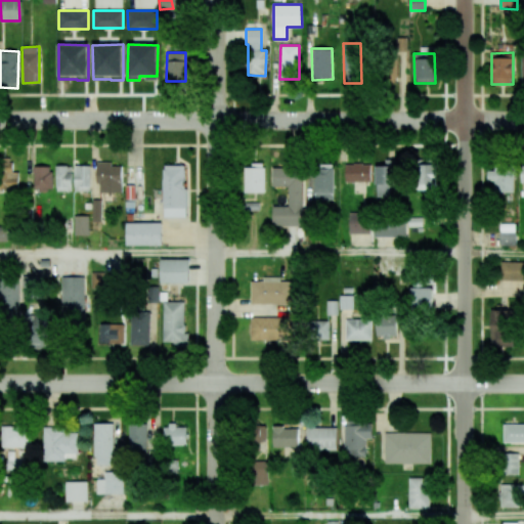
[(0,187),(18,188),(18,172),(11,172),(12,158),(0,158),(0,187)]
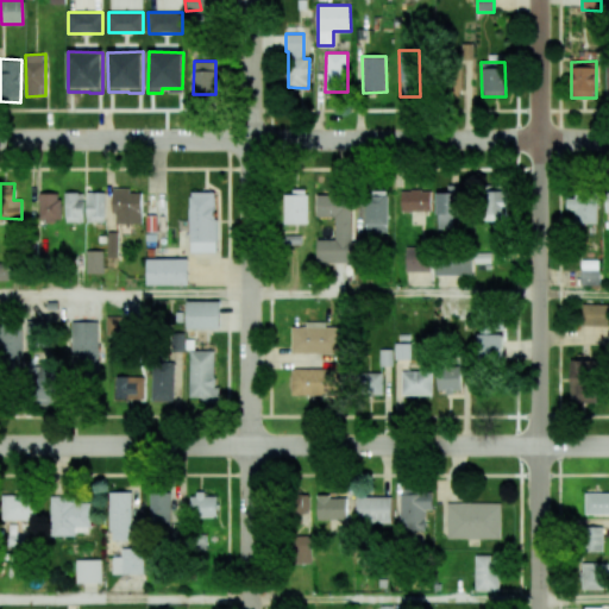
[(142,193),(130,193),(130,188),(113,188),(113,225),(142,224),(142,193)]
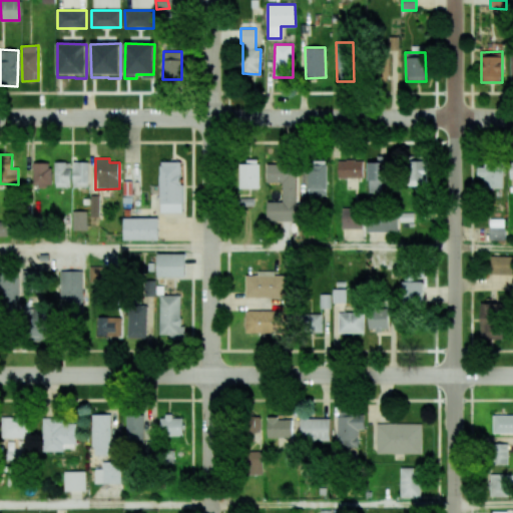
[(308,195),(326,195),(326,161),(308,160),(308,195)]
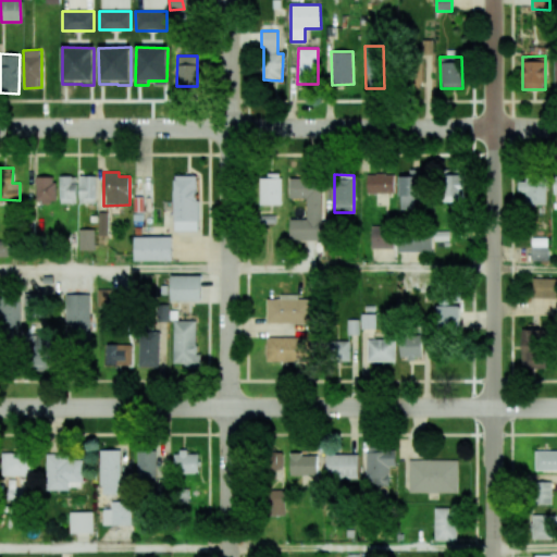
[(367,194),(394,194),(394,174),(367,174),(367,194)]
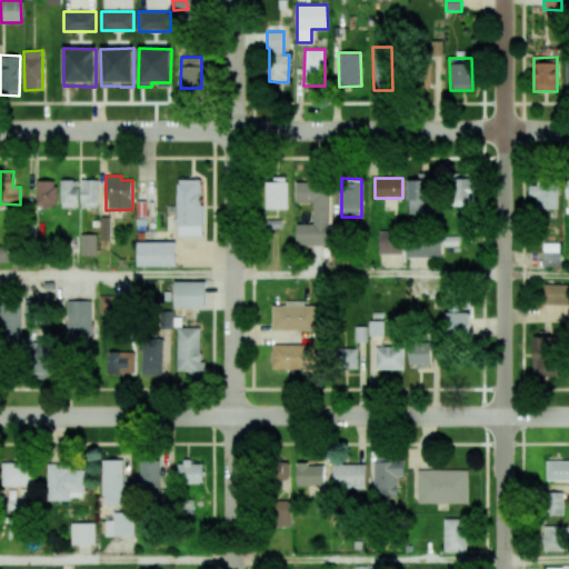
[(472,178),(453,179),(453,207),(473,206),(472,178)]
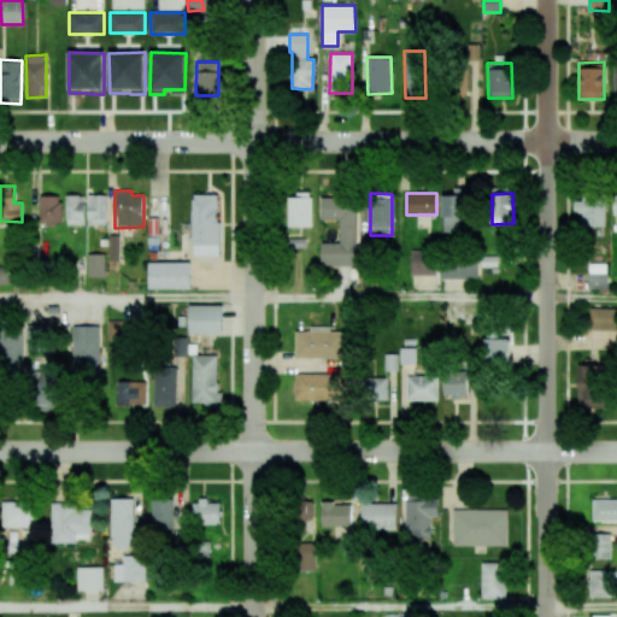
[(88,224),(106,224),(106,195),(88,194),(88,224)]
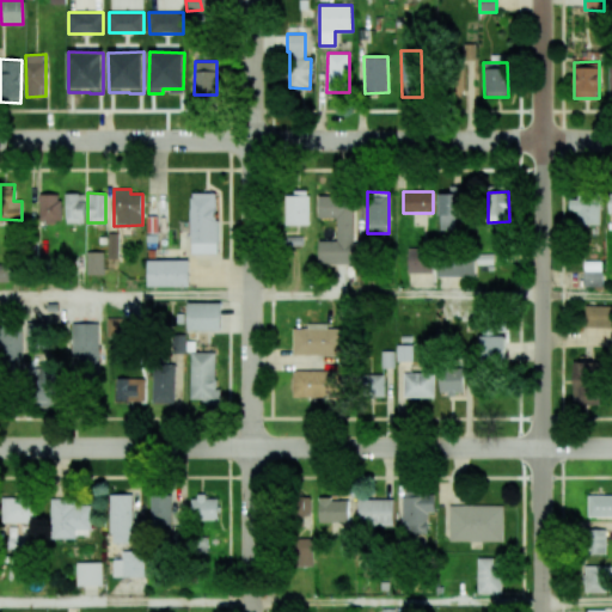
[(218,254),(216,193),(190,194),(191,254),(218,254)]
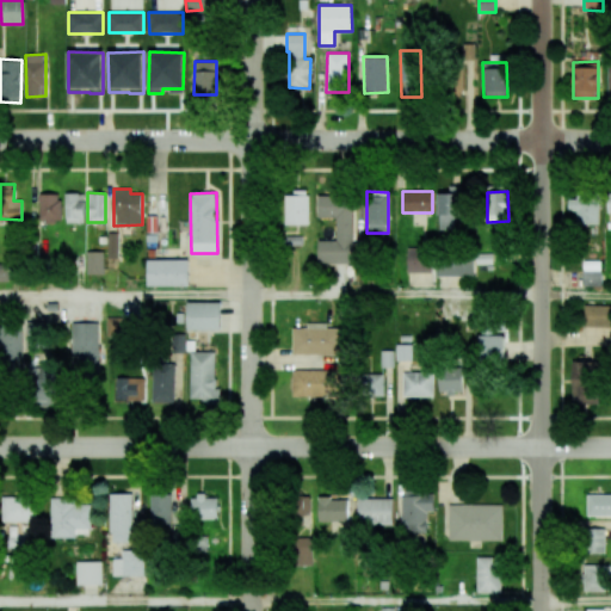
[(61,193),(39,195),(39,222),(61,222),(61,193)]
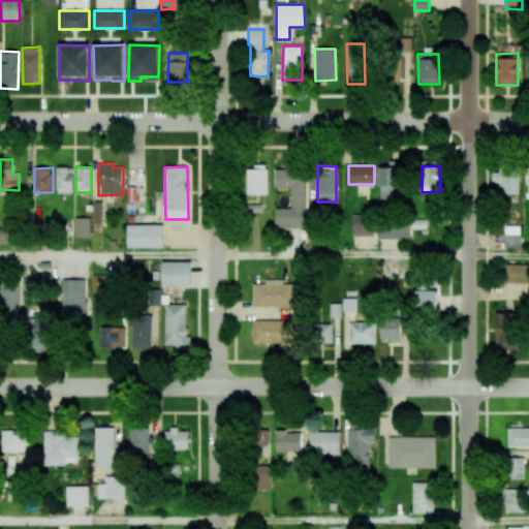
[(72,192),(72,167),(56,167),(57,192),(72,192)]
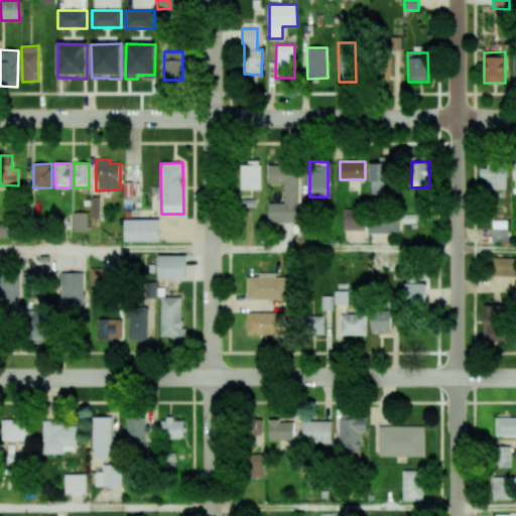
[(370,194),(391,195),(392,164),(371,163),(370,194)]
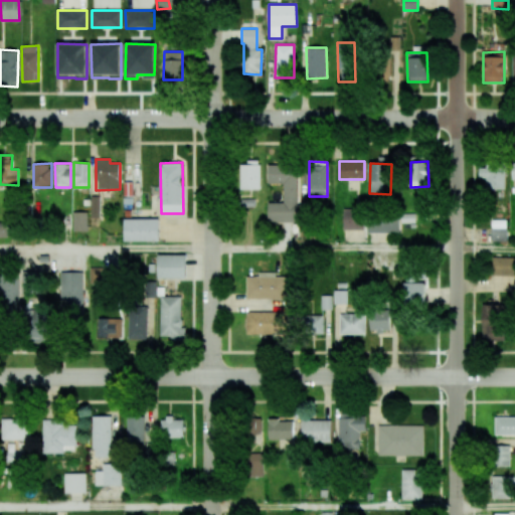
[(240,189),(260,189),(260,165),(240,165),(240,189)]
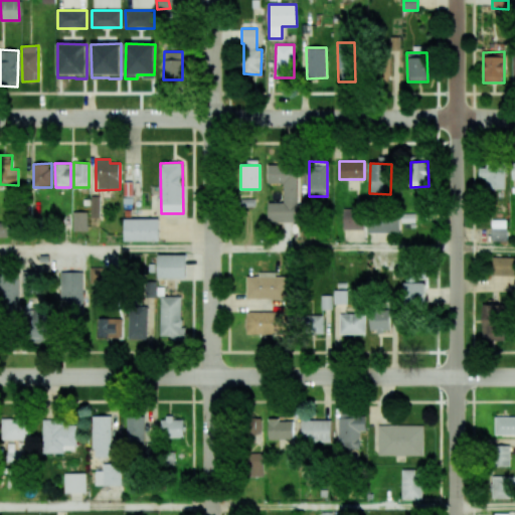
[(268,222),(298,222),(298,166),(268,166),(268,183),(283,183),(283,202),(268,202),(268,222)]
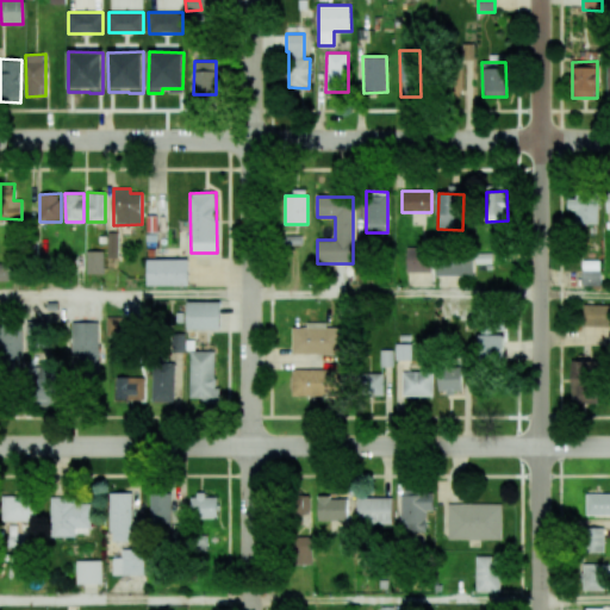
[(598,224),(599,198),(567,197),(567,210),(576,211),(574,223),(598,224)]
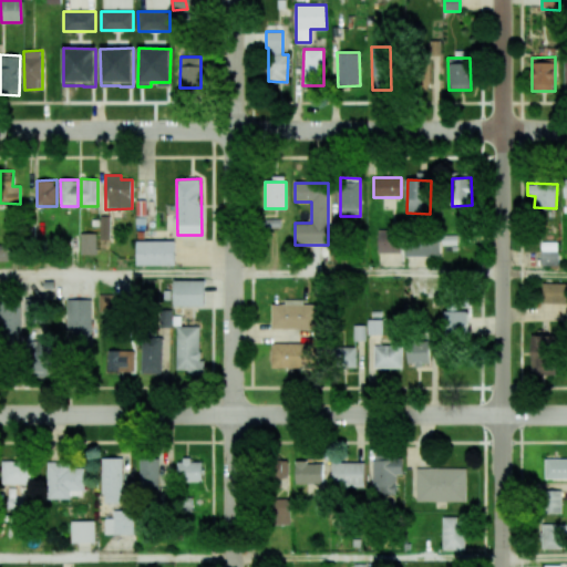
[(378,253),(400,253),(400,229),(378,230),(378,253)]
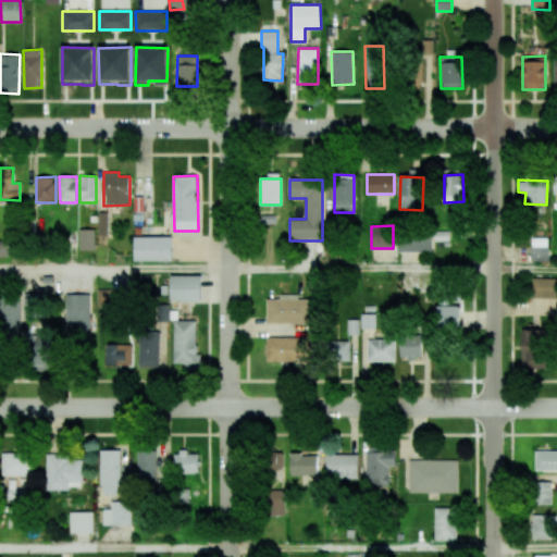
[(95,250),(95,230),(79,229),(79,249),(95,250)]
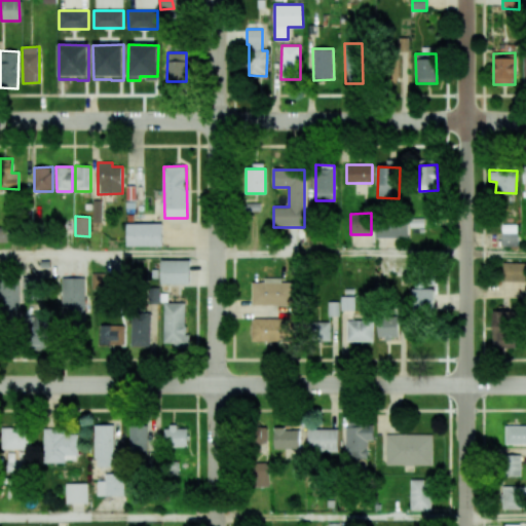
[(162,247),(162,224),(126,224),(126,246),(162,247)]
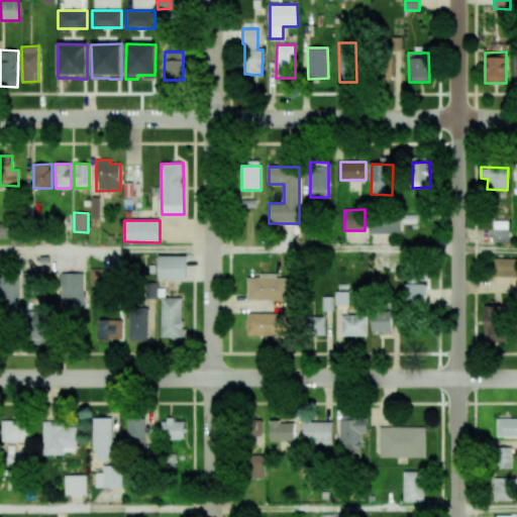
[(493,242),(509,242),(509,220),(494,220),(493,242)]
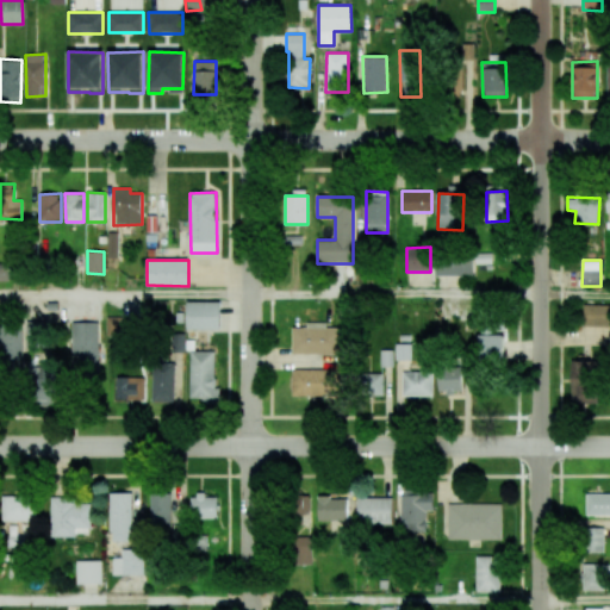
[(436,277),(473,275),(473,261),(436,261),(436,277)]
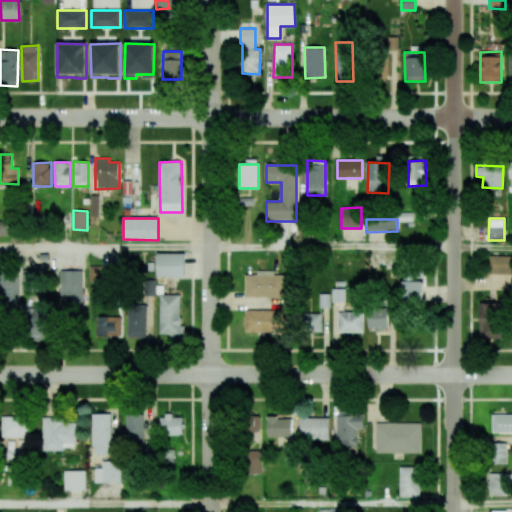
[(184,253),(157,253),(157,276),(184,277),(184,253)]
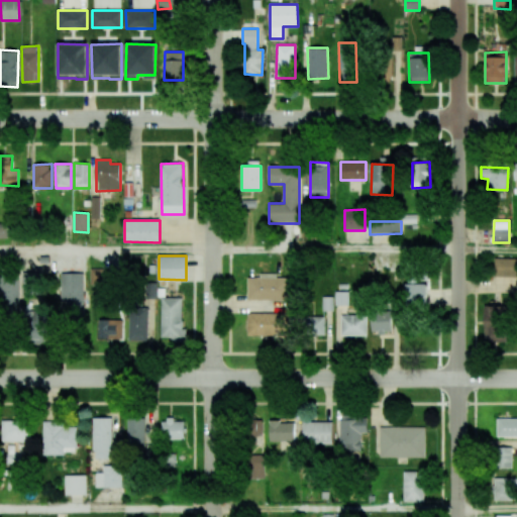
[(516,257),(495,259),(494,276),(516,276),(516,257)]
